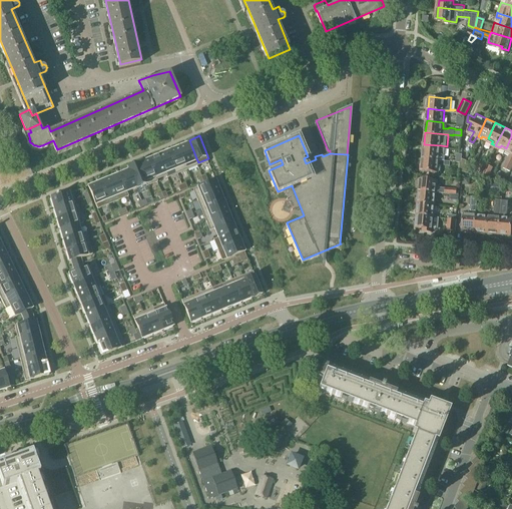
[(196,158),(189,140),(179,144),(186,162),(196,158)]
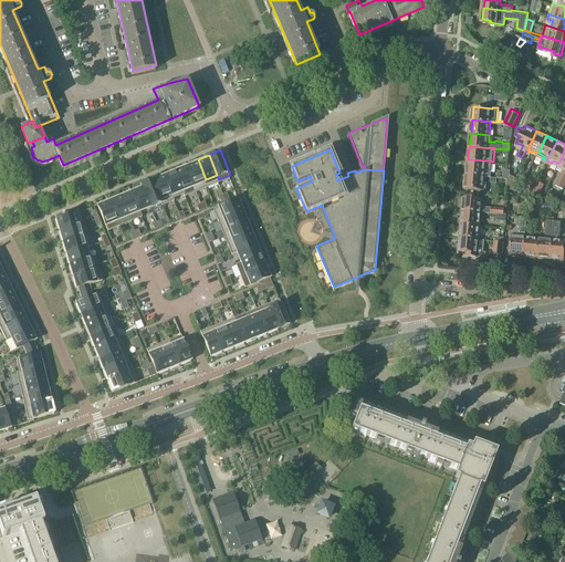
[(206,179),(198,159),(187,164),(195,184),(206,179)]
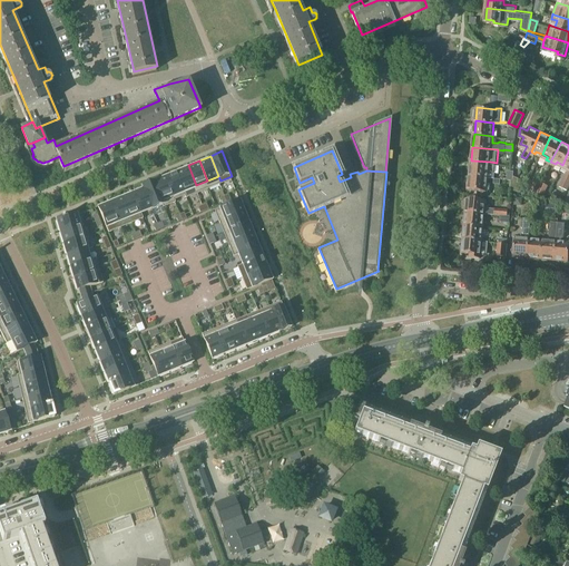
[(489,176),(494,176),(497,163),(490,162),(471,160),(470,174),(489,176)]
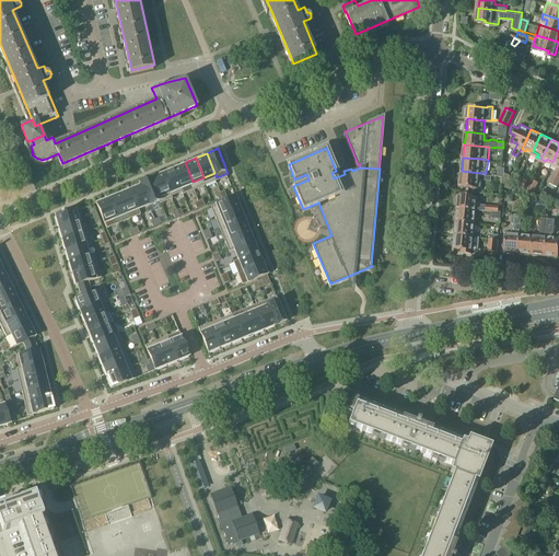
[(193,182),(185,162),(174,166),(182,186),(193,182)]
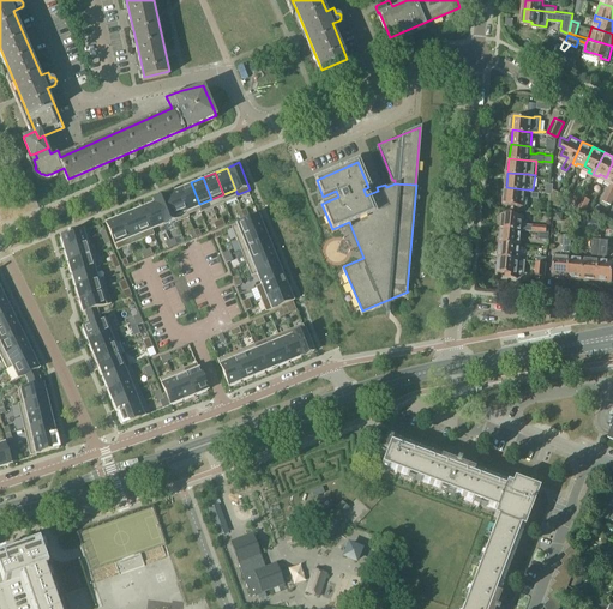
[(199,204),(191,182),(179,187),(187,209),(199,204)]
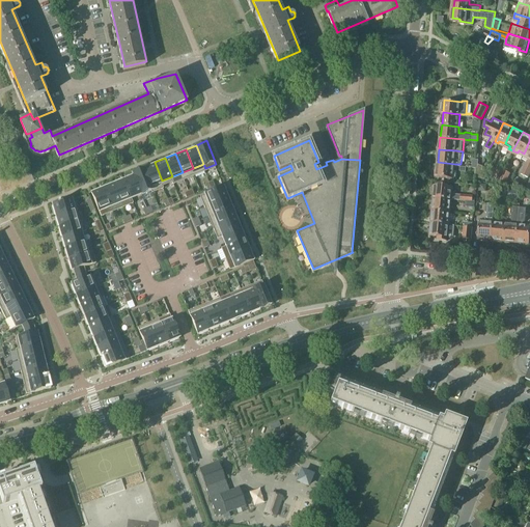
[(162,181),(155,162),(144,166),(151,185),(162,181)]
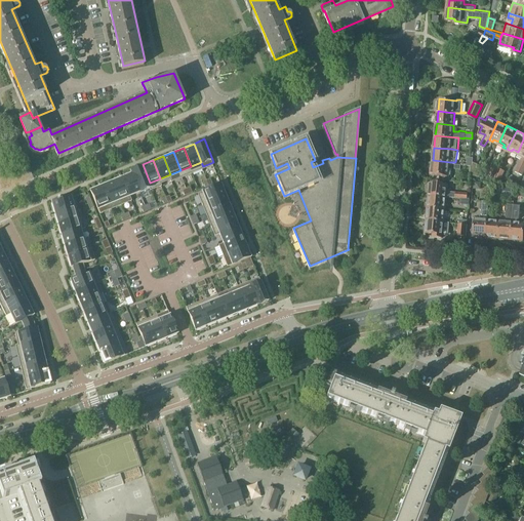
[(450,162),(433,160),(432,172),(448,173),(449,166),(460,167),(461,162),(455,162),(450,162)]
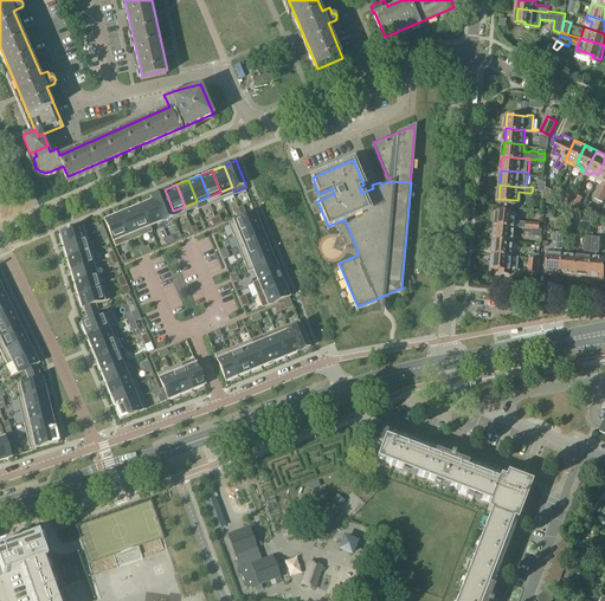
[(173,211),(165,189),(153,194),(154,196),(162,219),(174,213),(173,211)]
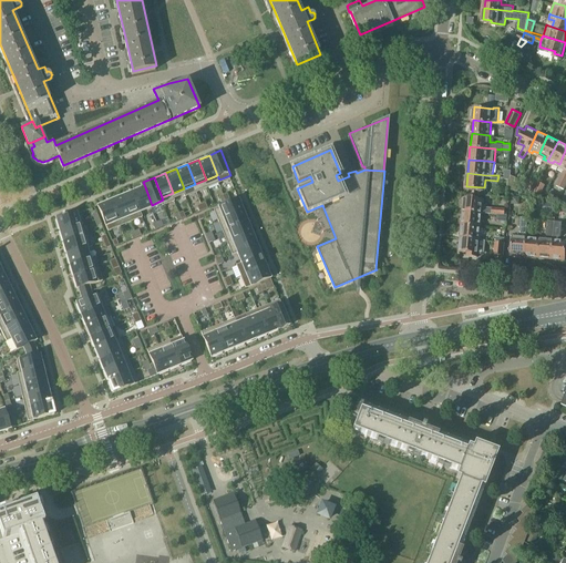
[(522,181),(515,178),(512,185),(518,187),(522,181)]
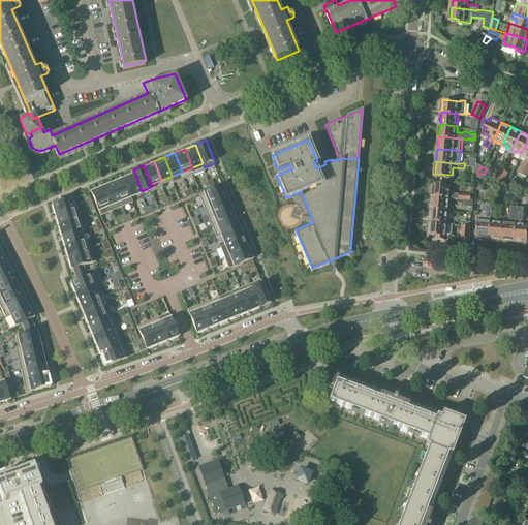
[(491,175),(497,178),(498,177),(502,179),(506,171),(502,168),(500,172),(493,168),(491,175)]
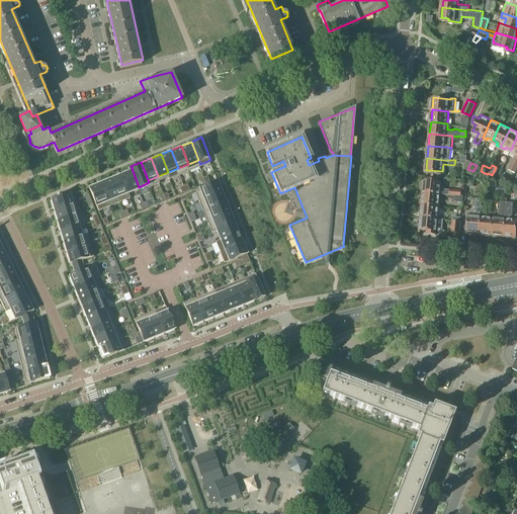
[(139,187),(132,168),(121,173),(128,191),(139,187)]
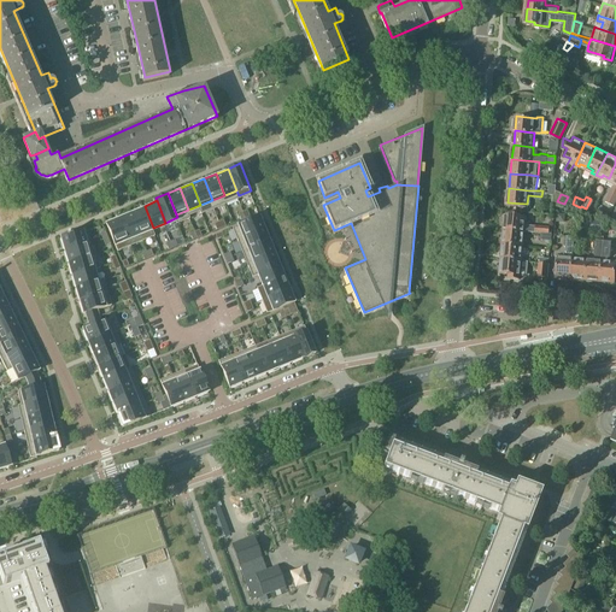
[(153,228),(145,206),(133,211),(141,233),(153,228)]
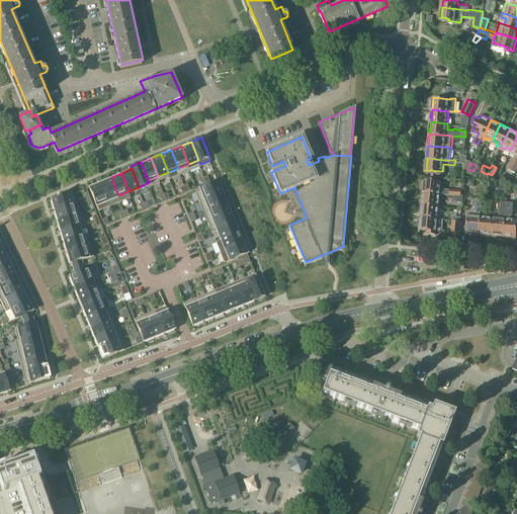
[(118,195),(111,177),(101,181),(108,199),(118,195)]
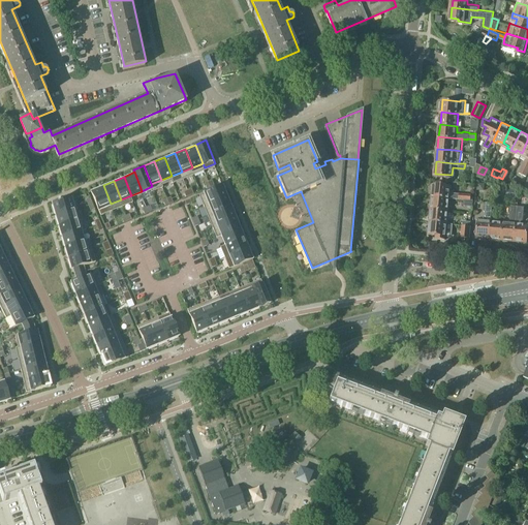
[(449,196),(464,197),(471,198),(471,197),(471,192),(451,190),(452,184),(434,182),(433,194),(449,196)]
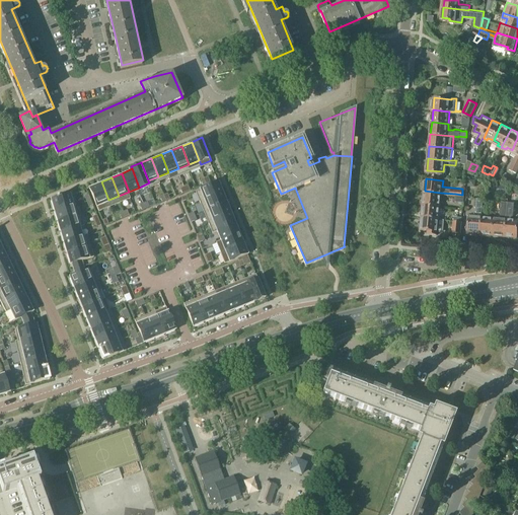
[(201,187),(205,198),(223,190),(219,179),(201,187)]
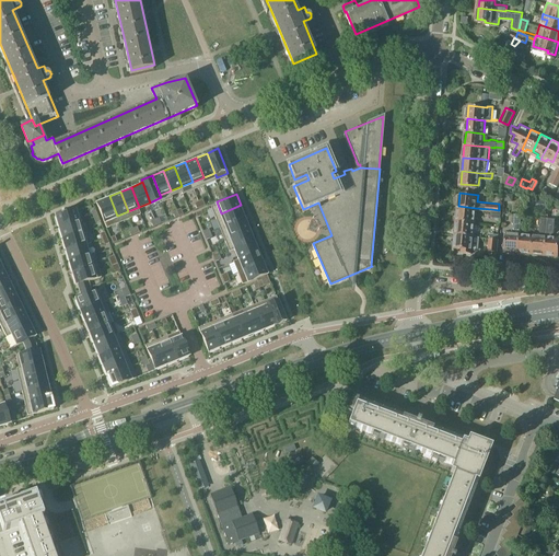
[(105,220),(117,216),(109,196),(97,200),(105,220)]
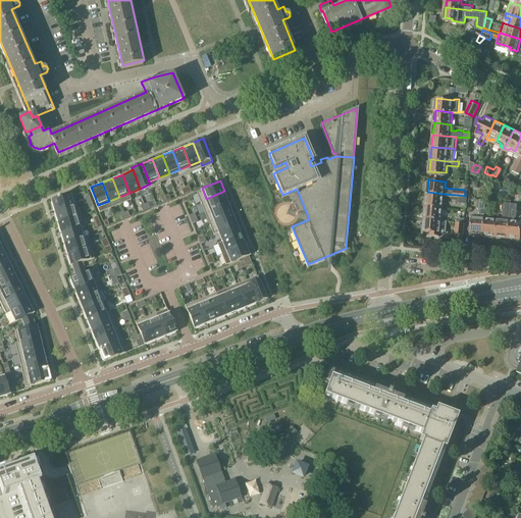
[(229,201),(224,191),(206,199),(210,209),(229,201)]
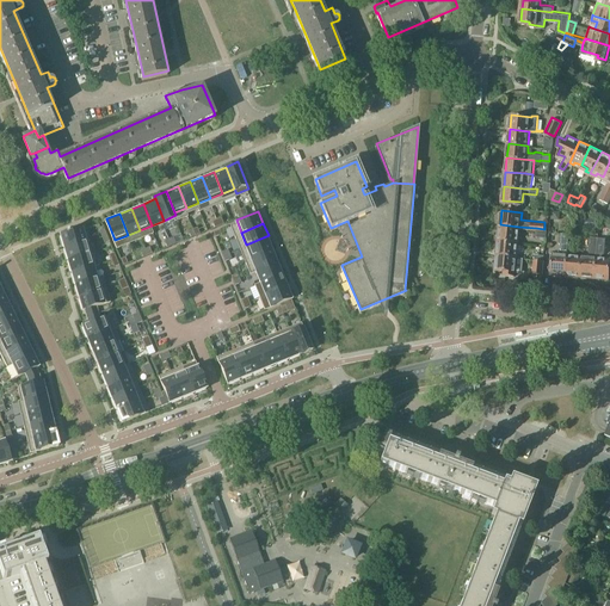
[(519,227),(500,224),(499,240),(518,242),(519,227)]
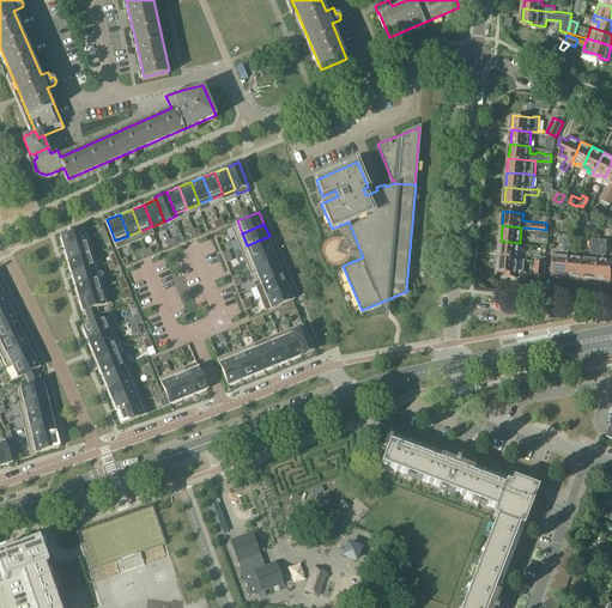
[(65,245),(88,239),(84,226),(61,232),(65,245)]
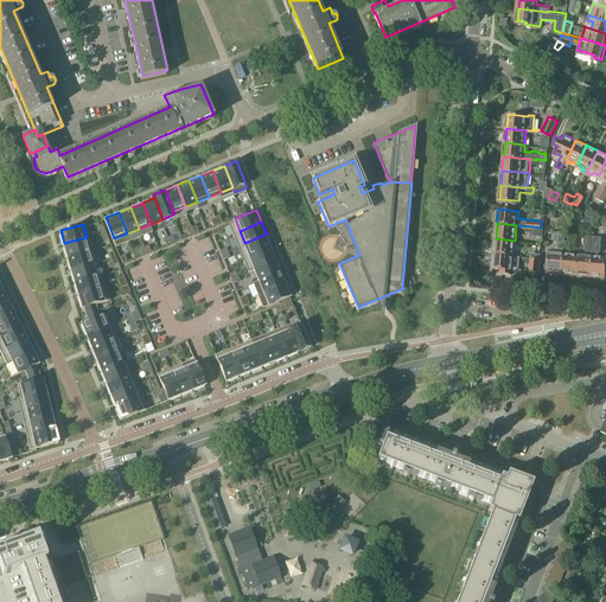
[(557,251),(550,250),(548,270),(562,271),(565,251),(566,230),(557,230),(556,244),(557,245),(557,251)]
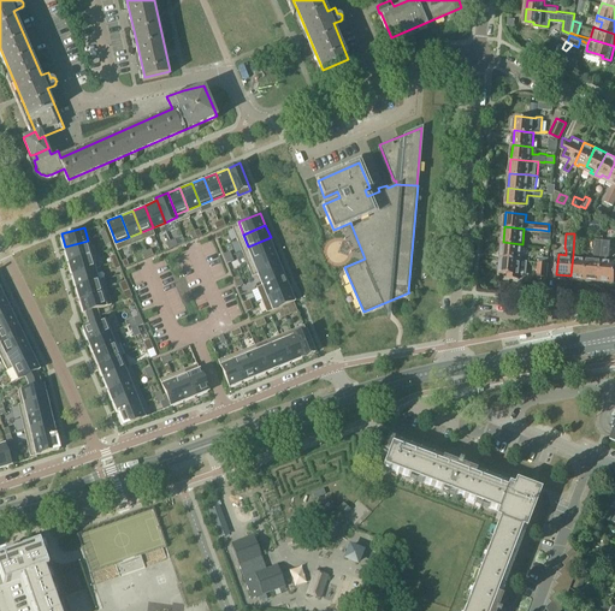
[(276,249),(271,237),(248,247),(254,259),(276,249)]
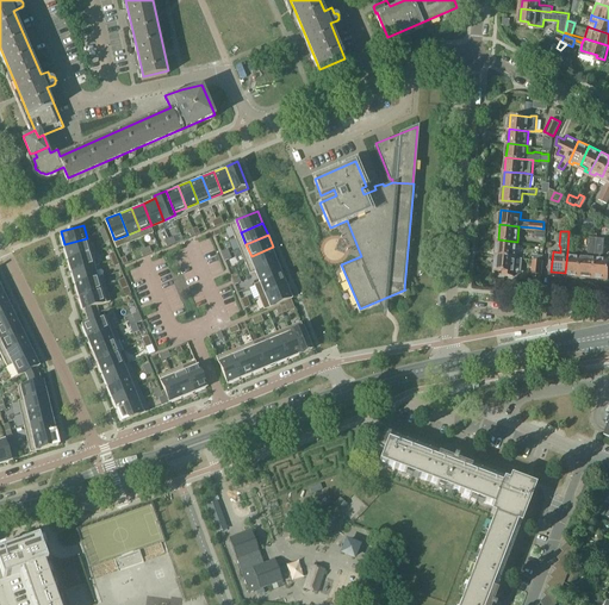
[(594,275),(596,242),(597,235),(591,235),(590,239),(589,242),(588,249),(589,250),(589,255),(582,254),(579,274),(594,275)]
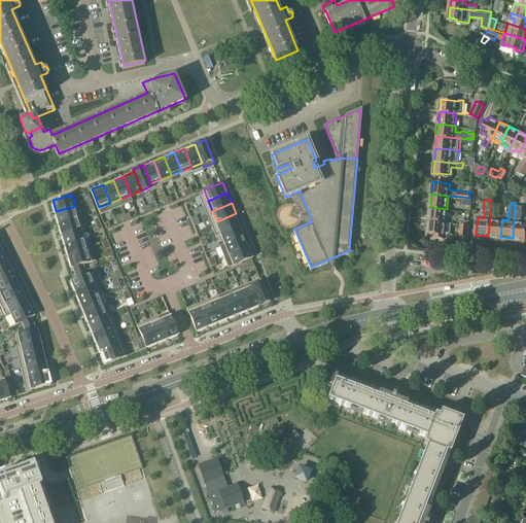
[(78,216),(75,206),(56,211),(60,222),(78,216)]
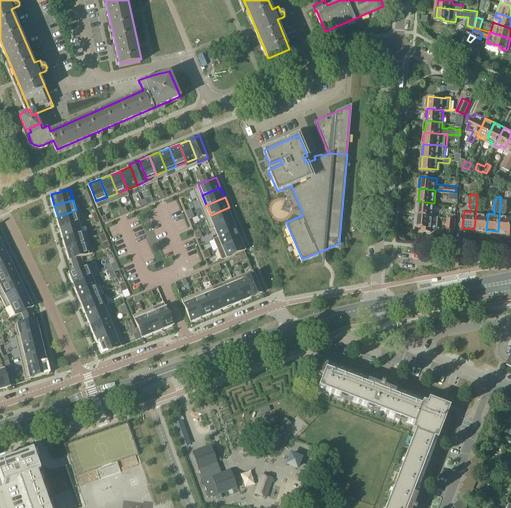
[(434,203),(418,201),(416,213),(433,215),(434,203)]
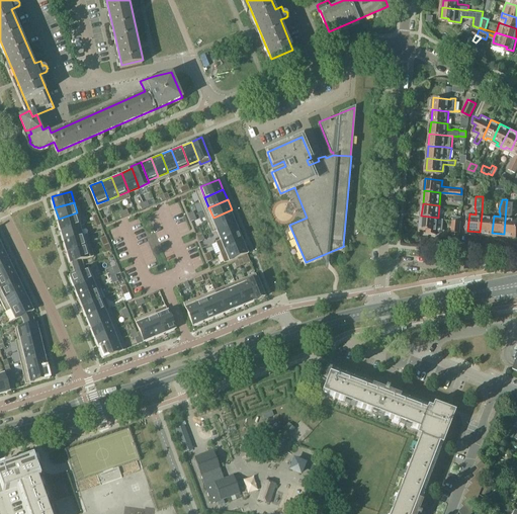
[(511,205),(506,205),(504,234),(516,235),(516,218),(510,218),(511,205)]
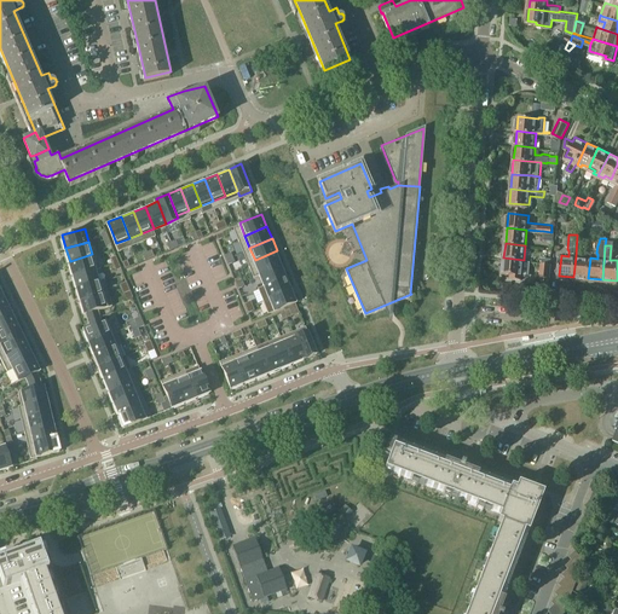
[(282,262),(277,250),(255,260),(260,272),(282,262)]
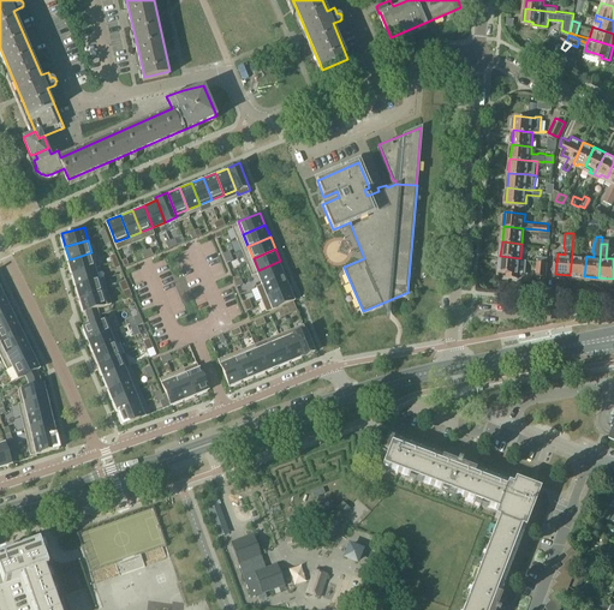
[(95,264),(91,252),(70,259),(73,271),(95,264)]
